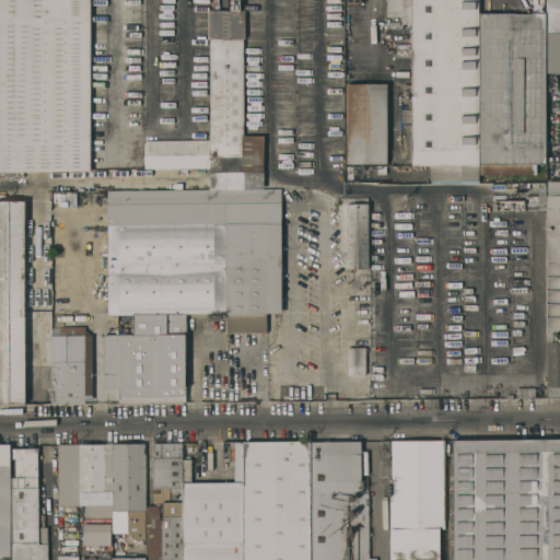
[(0,0),(90,0),(90,168),(0,170),(0,0)]
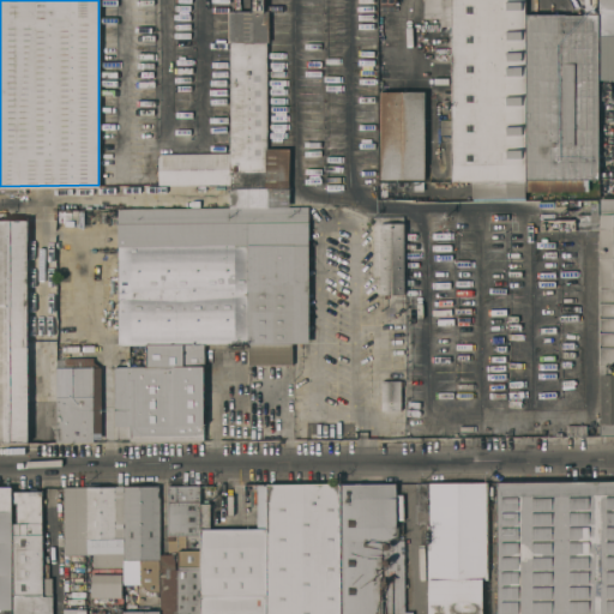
[(229,152),(229,41),(226,41),(226,10),(250,10),(250,0),(263,0),(264,10),(266,10),(266,148),(266,184),(229,184),(229,152)]
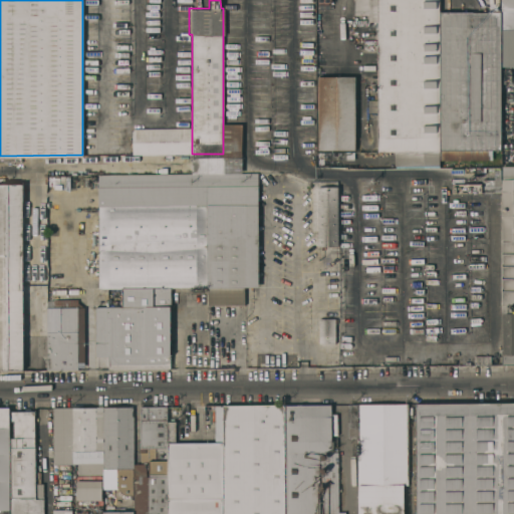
[(395,151),(377,151),(377,112),(367,112),(367,99),(377,99),(377,85),(368,85),(368,76),(377,76),(377,22),(368,22),(368,14),(354,14),(353,0),(439,0),(439,152),(395,152),(395,151)]
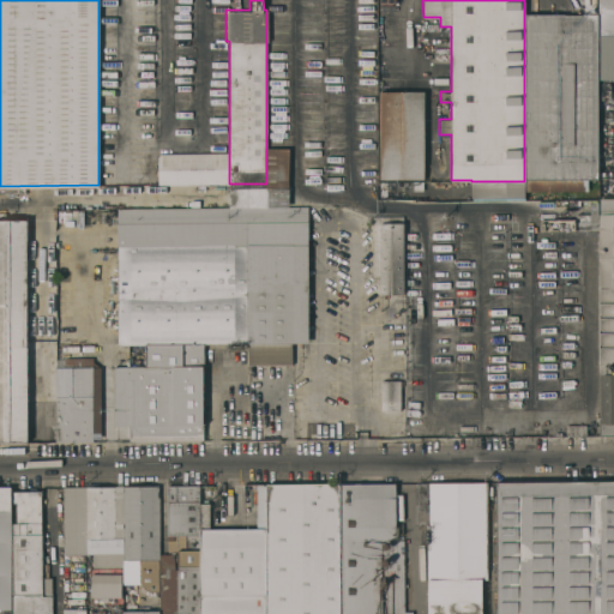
[(600,13),(600,0),(613,0),(613,79),(600,79),(600,13)]
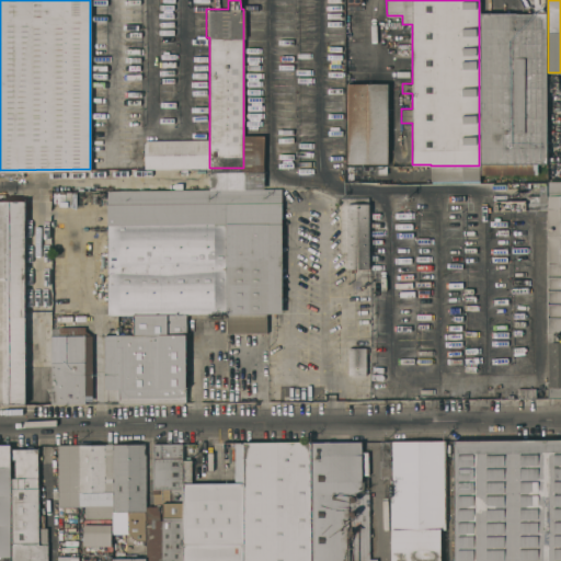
[(480,162),(480,12),(548,12),(548,72),(547,163),(480,162)]
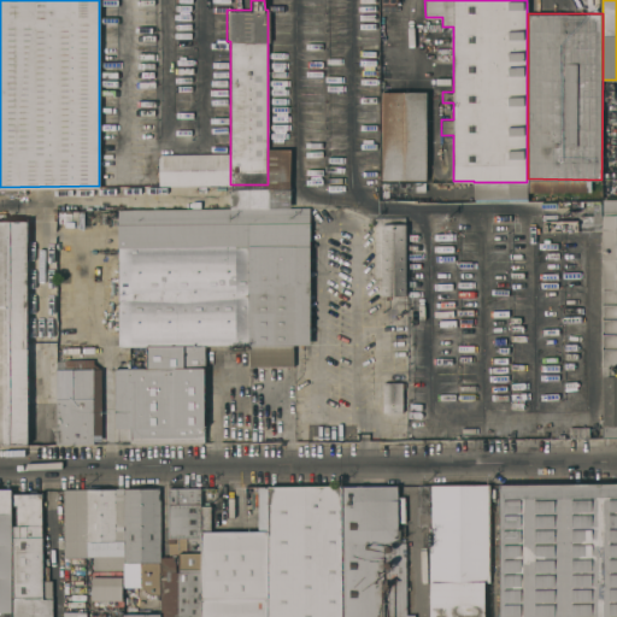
[(427,180),(383,180),(382,90),(427,90),(427,180)]
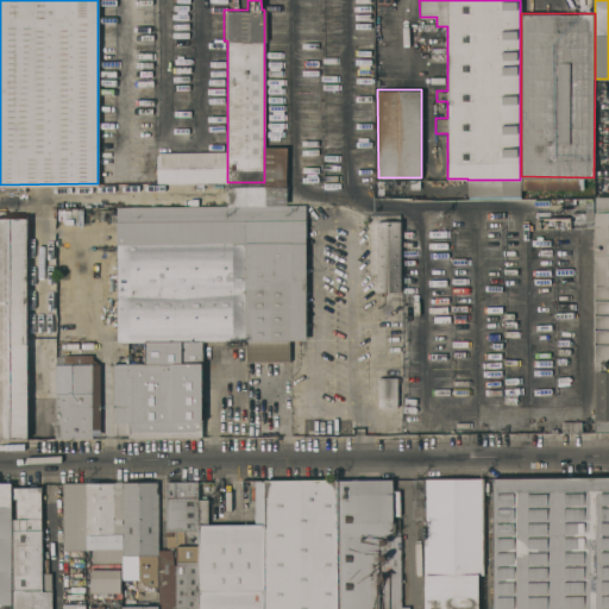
[(264,146),(287,146),(287,182),(264,182),(264,146)]
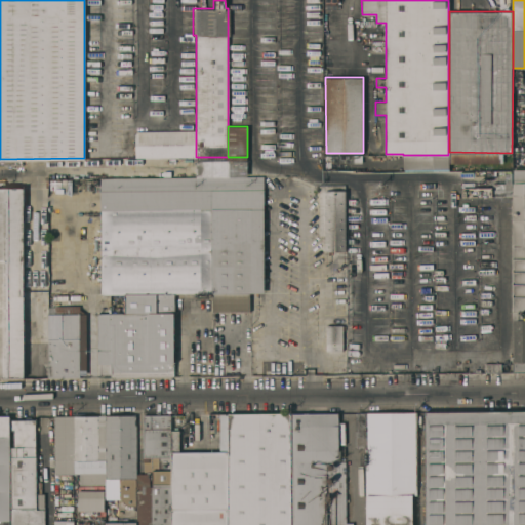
[(196,157),(135,157),(133,157),(133,131),(135,131),(135,130),(196,130),(196,157)]
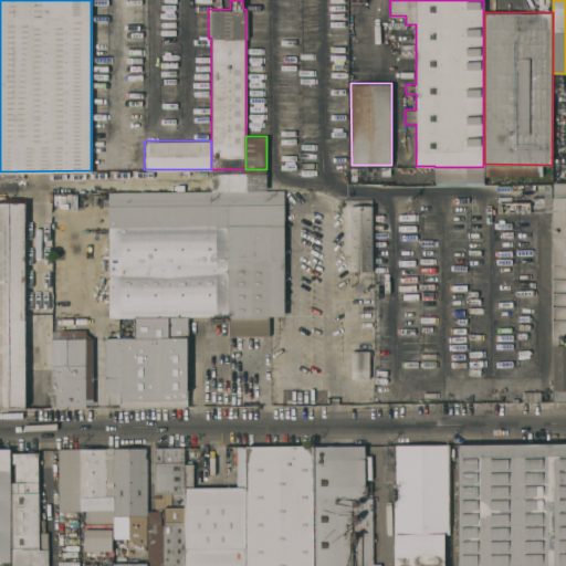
[(483,167),(483,181),(435,181),(435,167),(483,167)]
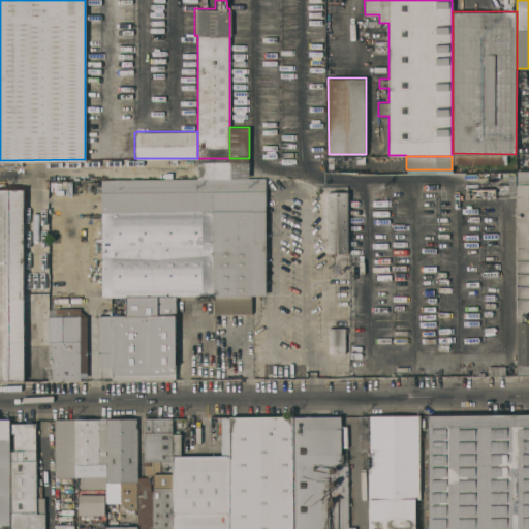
[(249,158),(249,178),(197,178),(197,170),(197,161),(197,158),(229,158),(249,158)]
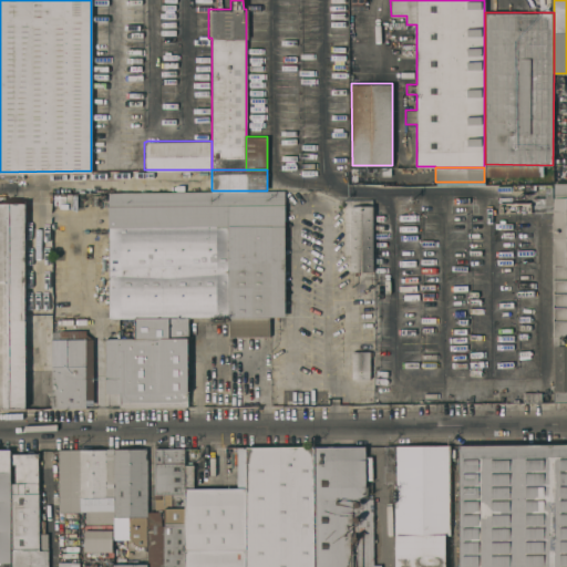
[(107,192),(284,191),(285,316),(269,316),(269,336),(229,336),(229,317),(210,317),(210,344),(187,344),(187,405),(120,405),(120,393),(105,393),(104,339),(134,339),(134,318),(130,318),(130,327),(109,328),(107,192)]
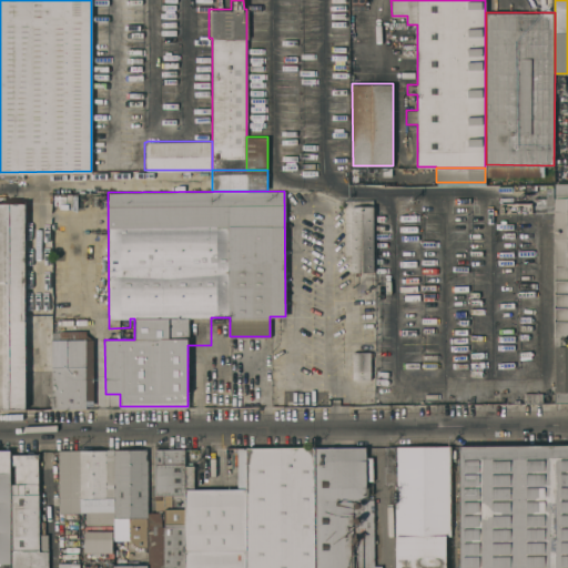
[(567,336),(559,336),(559,345),(567,345),(567,402),(554,402),(554,198),(567,198),(567,336)]
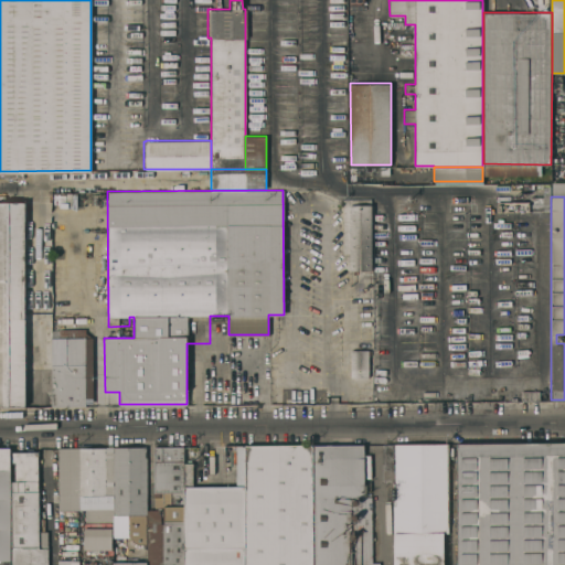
[(497,201),(530,201),(530,198),(544,198),(544,211),(529,211),(530,213),(497,213),(497,201)]
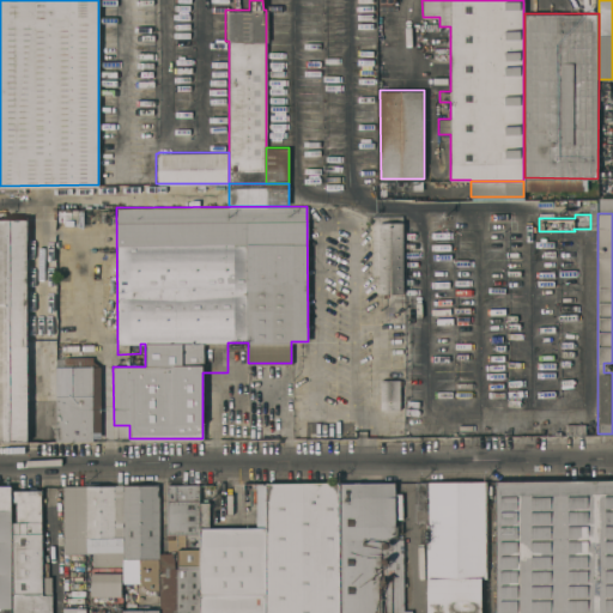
[(404,293),(380,293),(380,274),(369,274),(369,262),(372,262),(372,217),(401,217),(401,222),(404,222),(404,293)]
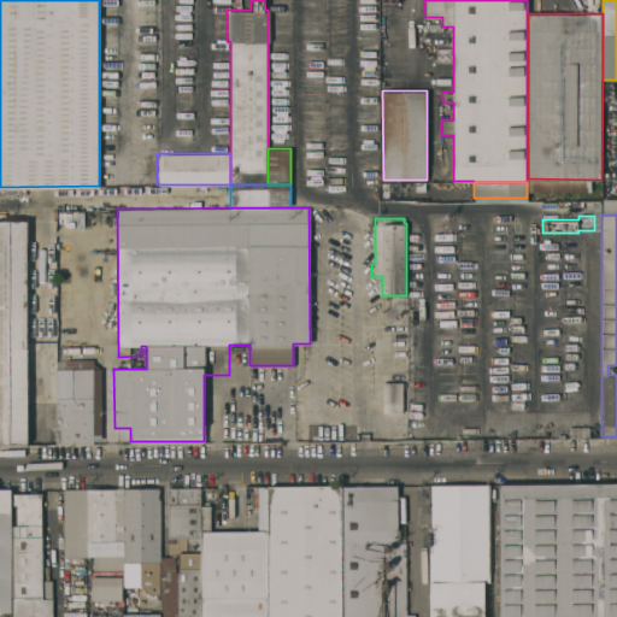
[(28,444),(0,444),(0,222),(28,222),(28,444)]
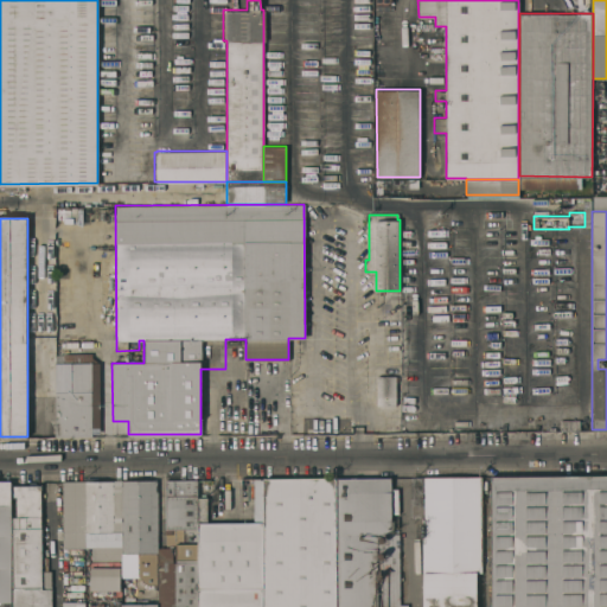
[(100,427),(93,427),(93,435),(56,436),(56,340),(63,340),(63,353),(91,353),(91,363),(100,363),(100,427)]
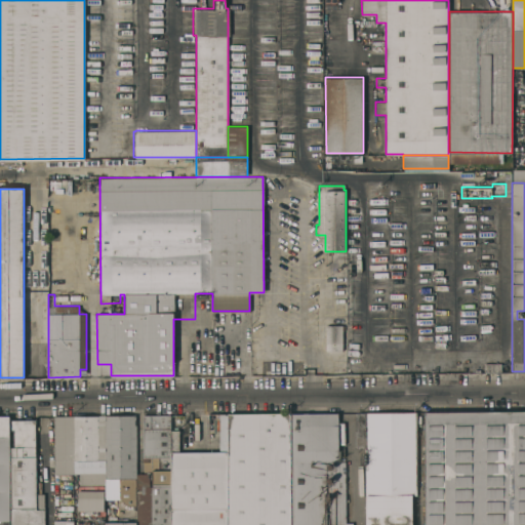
[(325,351),(325,325),(341,325),(341,351),(325,351)]
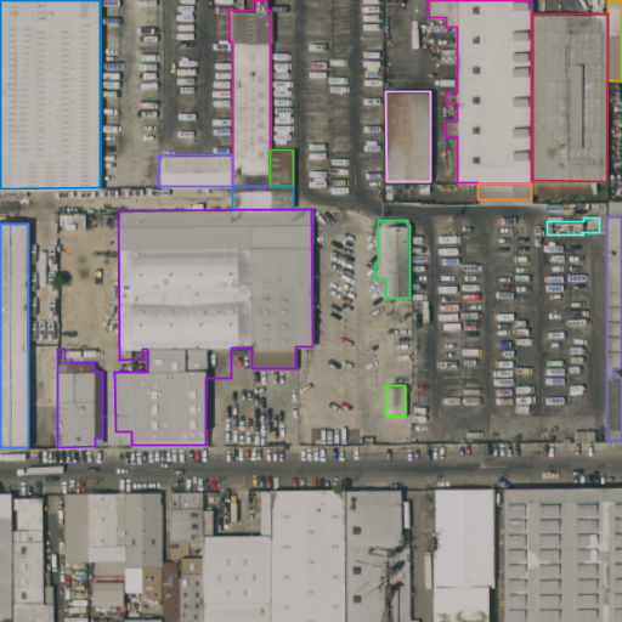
[(284,402),(263,406),(259,391),(282,386),(284,402)]
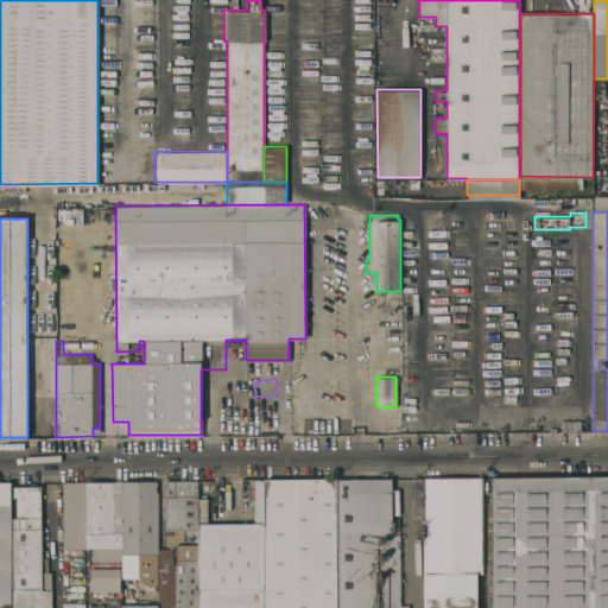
[(607,607),(555,607),(555,479),(607,477),(607,607)]
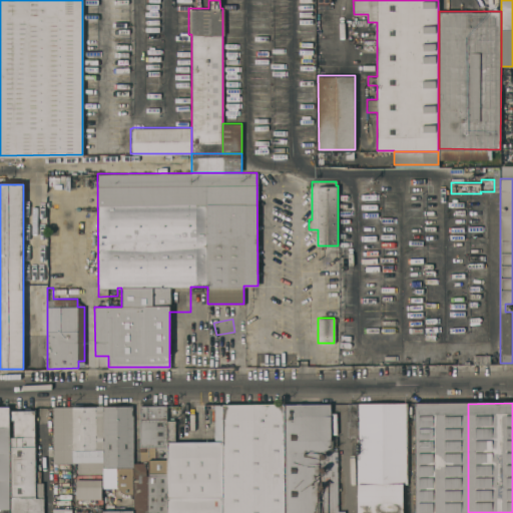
[(406,483),(403,483),(403,512),(358,512),(358,440),(347,440),(347,404),(406,404),(406,483)]
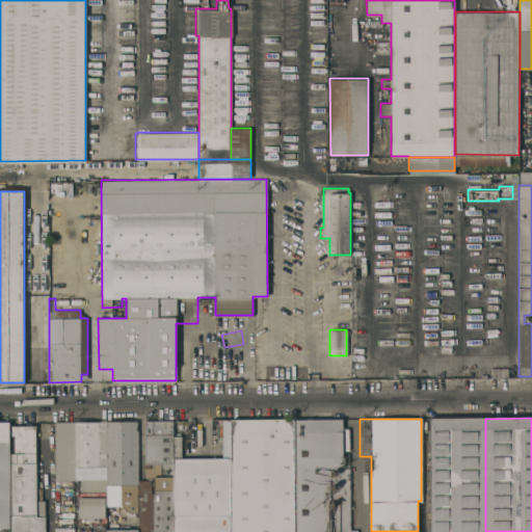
[(429,531),(429,419),(485,419),(485,531),(429,531)]
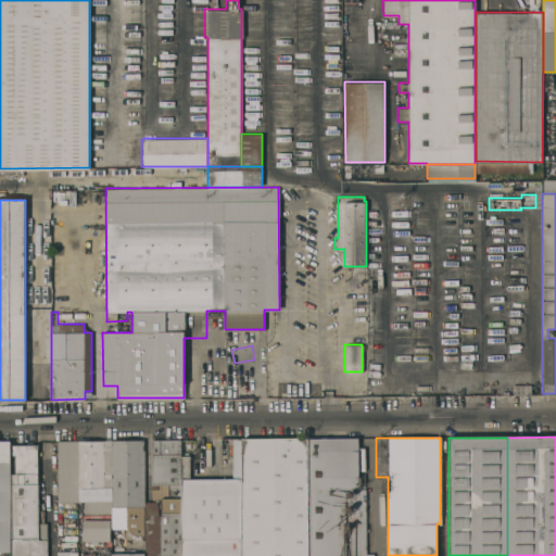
[(180,555),(161,555),(144,555),(144,552),(144,534),(144,501),(158,501),(158,515),(161,515),(161,488),(152,489),(151,439),(180,439),(180,455),(180,555)]
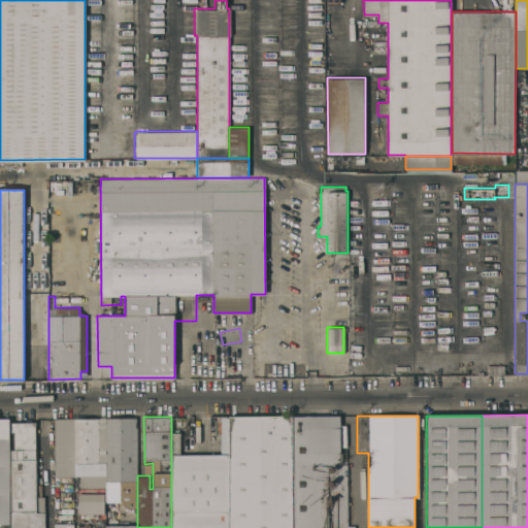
[(171,432),(179,432),(179,455),(221,454),(221,418),(291,417),(291,527),(171,527),(171,432)]
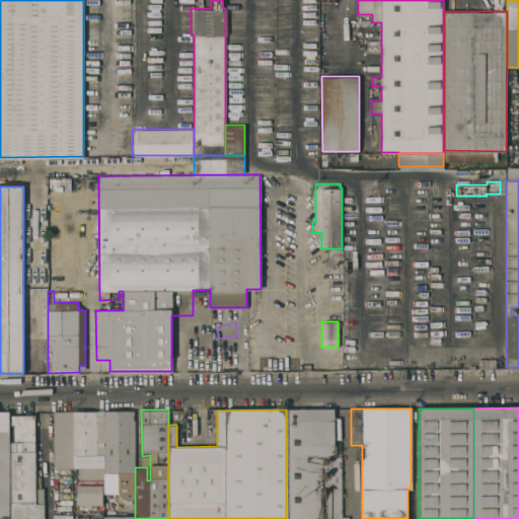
[(334,410),(335,456),(341,456),(342,516),(349,516),(349,518),(288,518),(287,411),(334,410)]
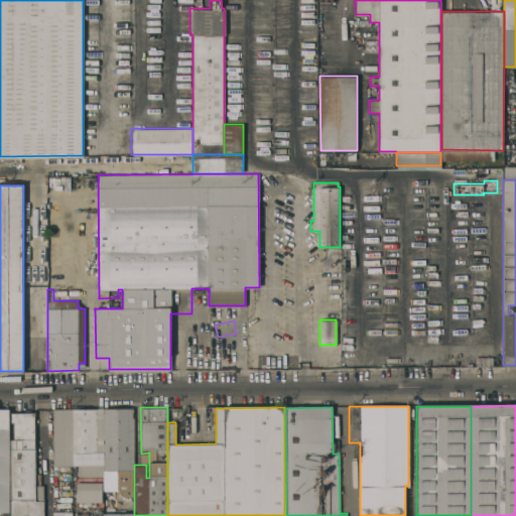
[(134,496),(125,496),(117,490),(117,470),(103,470),(103,409),(133,408),(134,465),(134,496)]
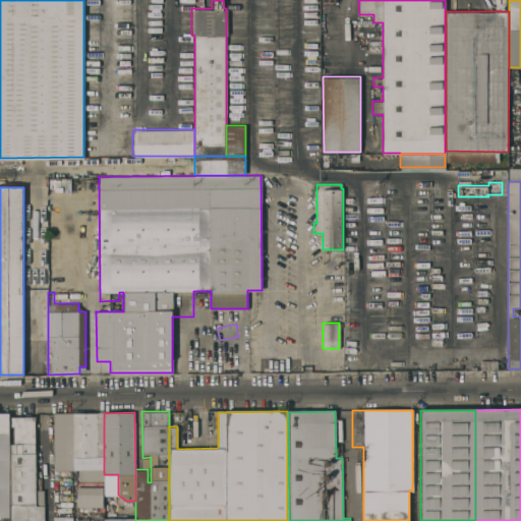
[(72,469),(54,470),(54,413),(72,413),(72,469)]
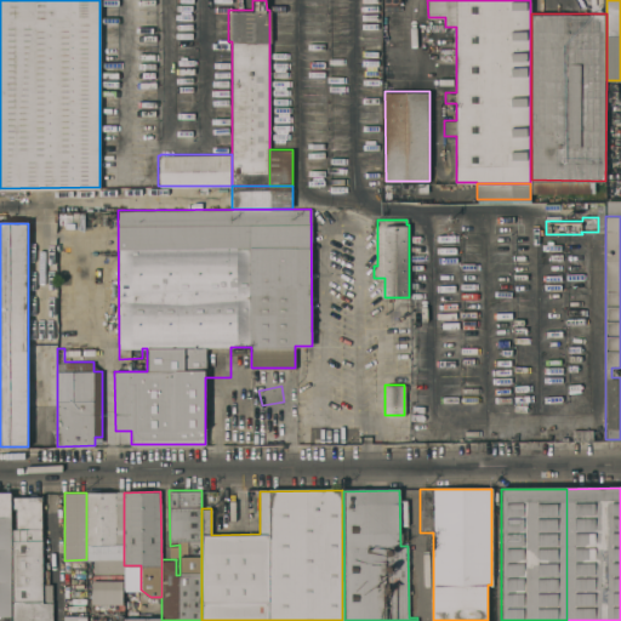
[(124,573),(93,573),(93,559),(86,559),(86,493),(124,493),(124,565),(124,573)]
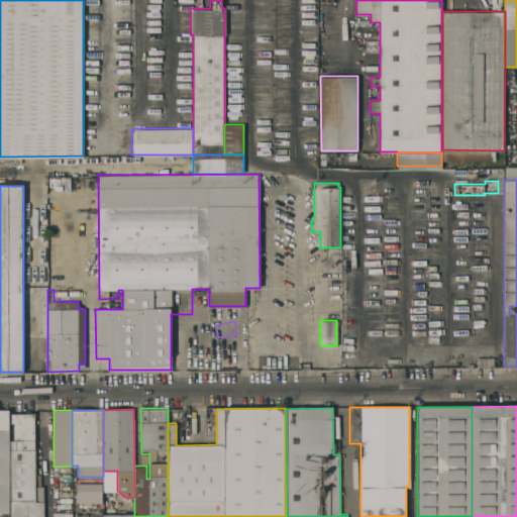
[(0,516),(0,411),(10,411),(10,440),(10,516),(0,516)]
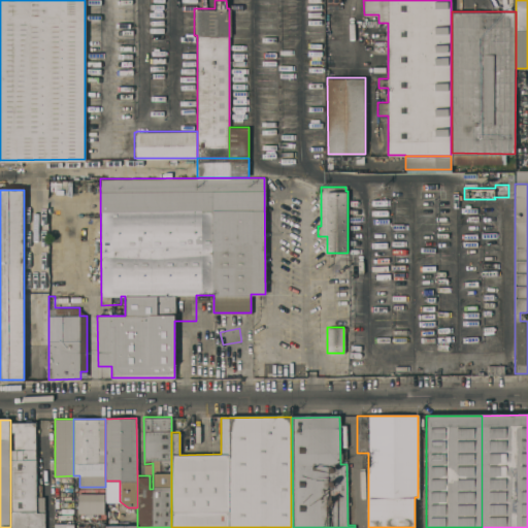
[(10,527),(10,450),(13,450),(13,432),(12,432),(12,422),(35,422),(36,497),(41,497),(41,505),(44,505),(44,527),(10,527)]
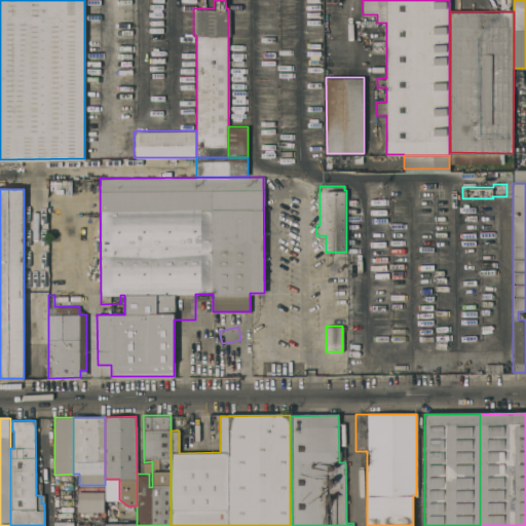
[(90,491),(90,486),(104,486),(104,512),(105,512),(105,516),(92,516),(92,511),(78,511),(78,491),(90,491)]
